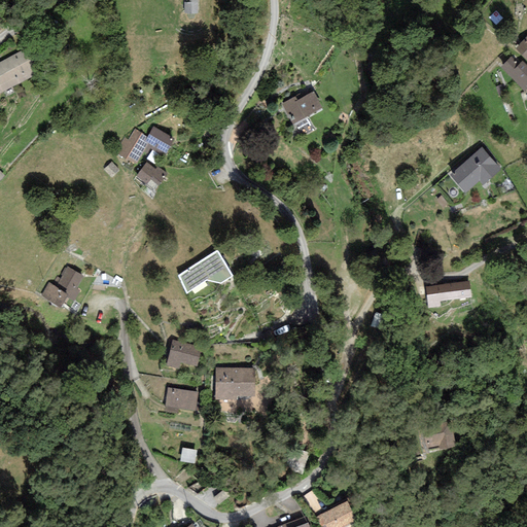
[(184,0),(184,13),(199,13),(198,0),(184,0)]
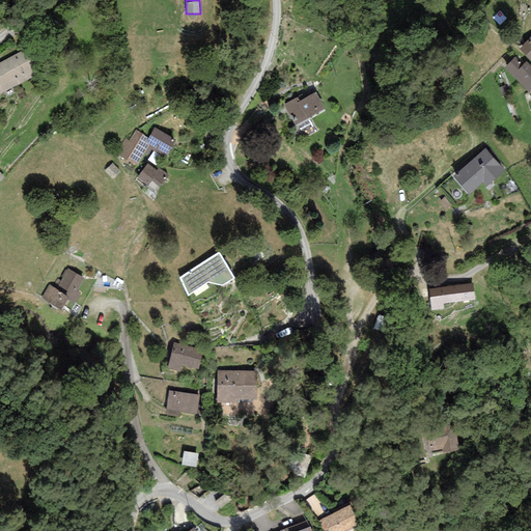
[(523,35),(513,28),(507,35),(515,43),(523,35)]
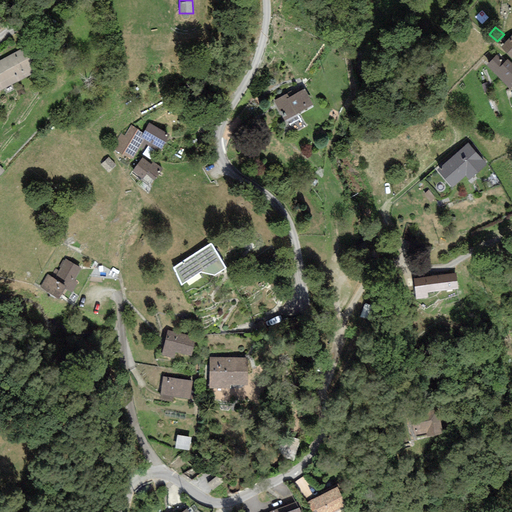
[(511,35),(501,47),(511,57),(511,35)]
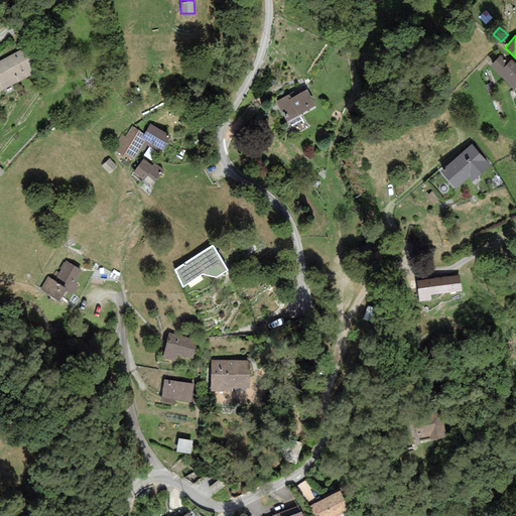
[(22,49),(0,59),(0,91),(34,74),(22,49)]
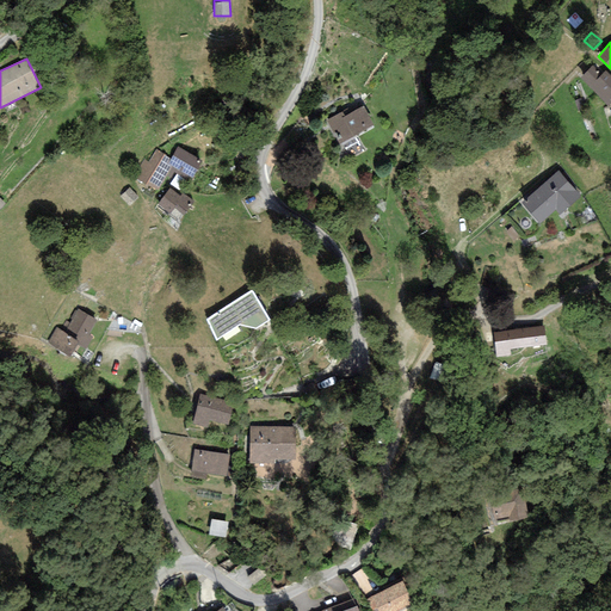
[(604,104),(610,96),(610,82),(593,65),(579,79),(604,104)]
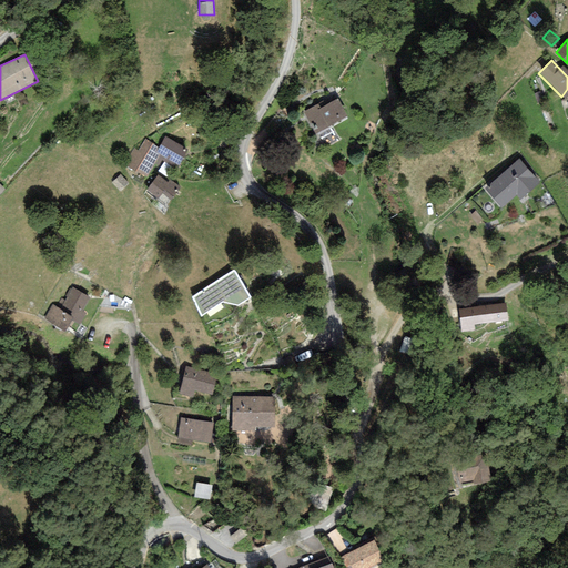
[(318,104),(304,112),(315,134),(347,117),(337,99),(321,108),(318,104)]
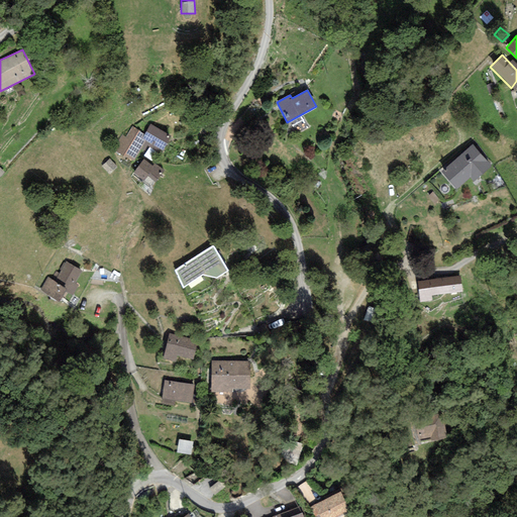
[(171,136),(150,124),(144,133),(132,126),(125,137),(121,134),(113,149),(122,157),(123,156),(133,161),(140,148),(144,150),(146,145),(160,153),(171,136)]
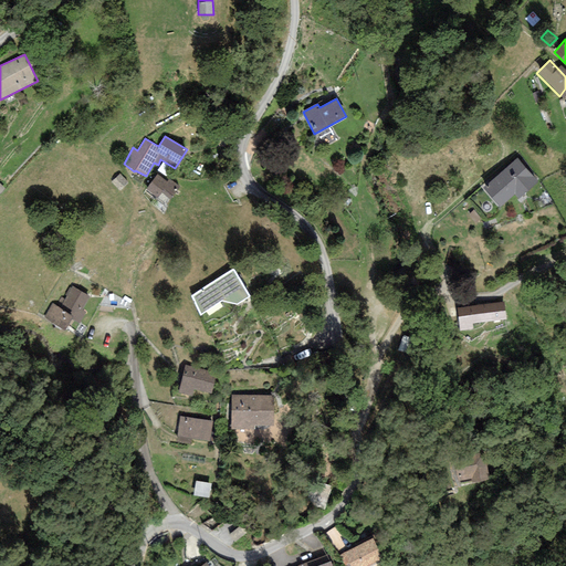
[(517,158),(484,187),(501,206),(514,194),(519,198),(538,181),(517,158)]
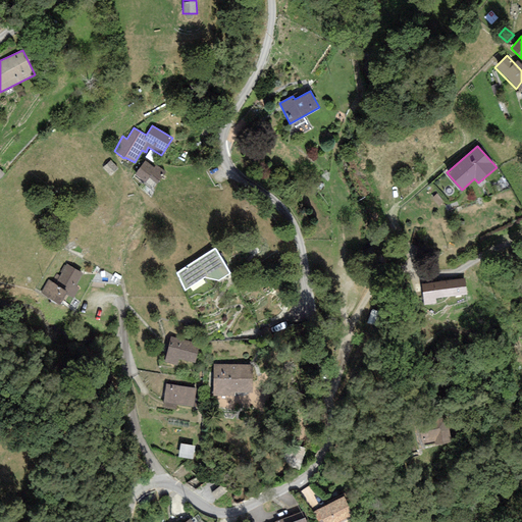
[(154,167),(145,161),(135,174),(145,183),(149,177),(156,184),(165,172),(156,165),(154,167)]
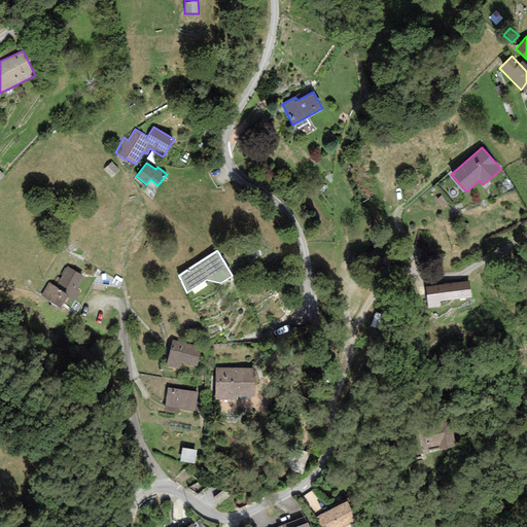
[(217,250),(179,275),(186,292),(206,279),(220,282),(232,275),(217,250)]
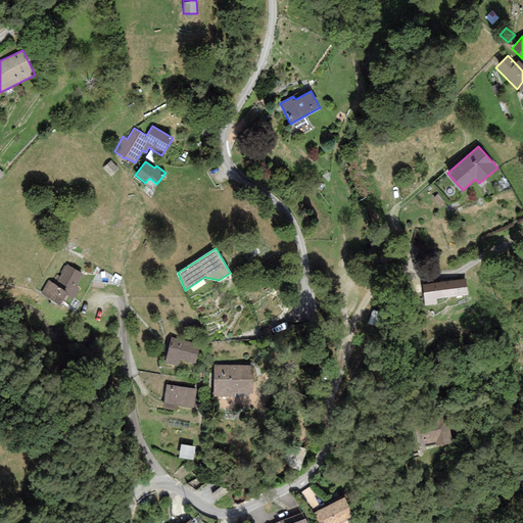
[(82,277),(72,272),(60,291),(54,287),(49,295),(66,304),(82,277)]
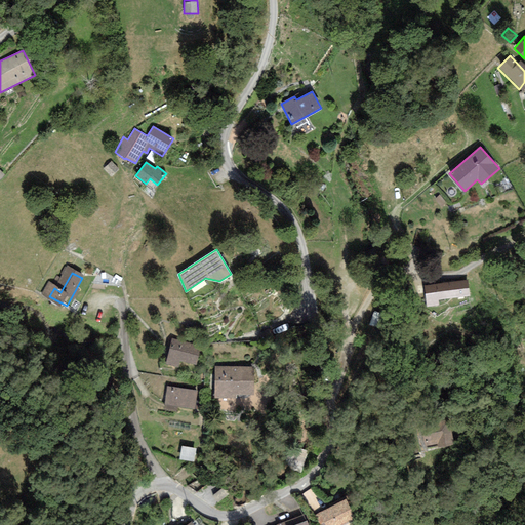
[(470,279),(423,284),(426,305),(472,299),(470,279)]
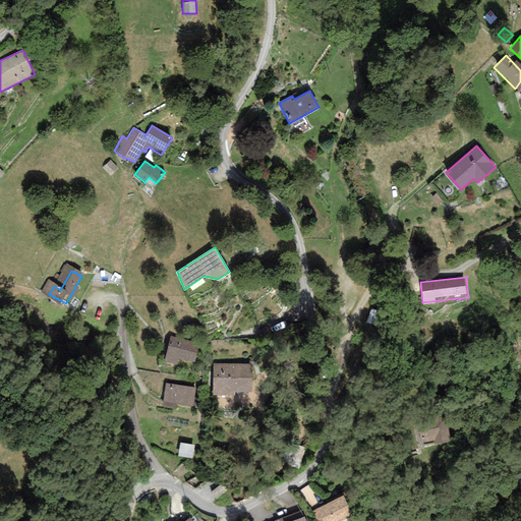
[(384,313),(371,308),(365,323),(379,327),(384,313)]
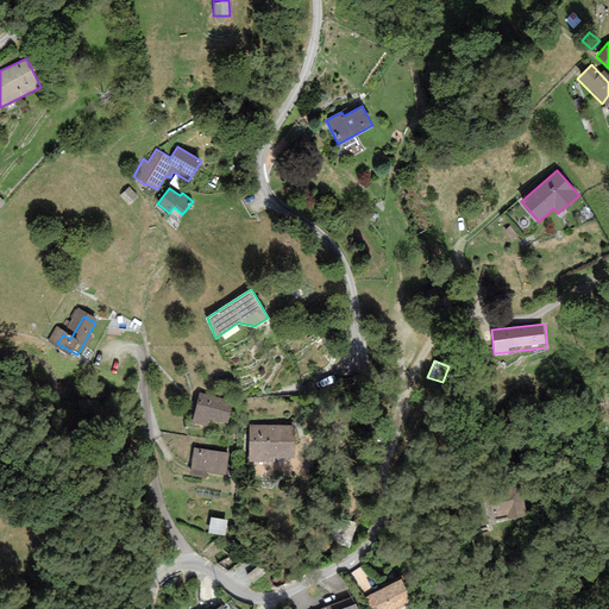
[(237,401),(198,396),(194,421),(233,426),(237,401)]
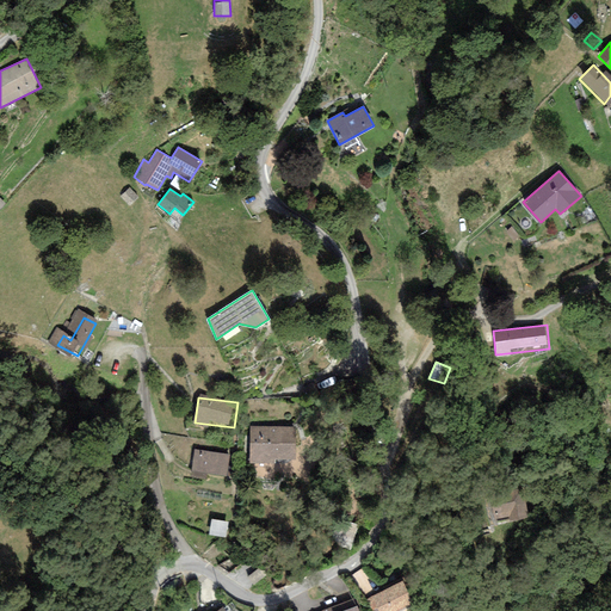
[(300,429),(252,427),(251,457),(298,460),(300,429)]
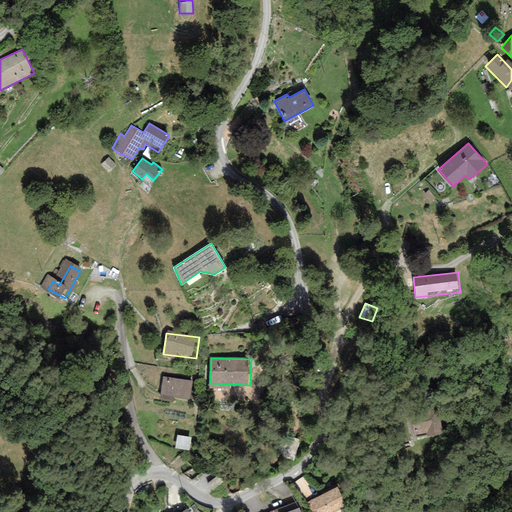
[(192,381),(163,377),(161,395),(190,399),(192,381)]
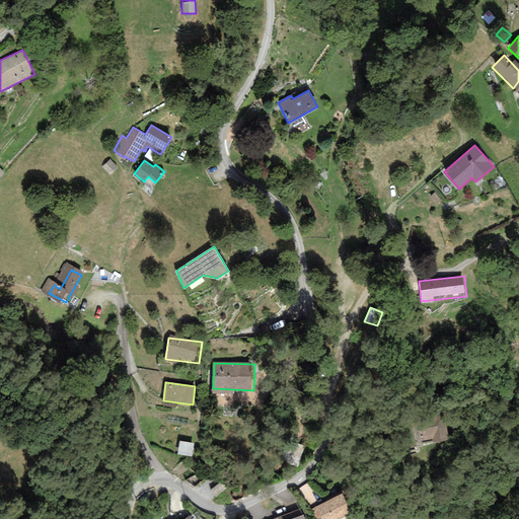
[(443,415),(413,423),(420,448),(449,440),(443,415)]
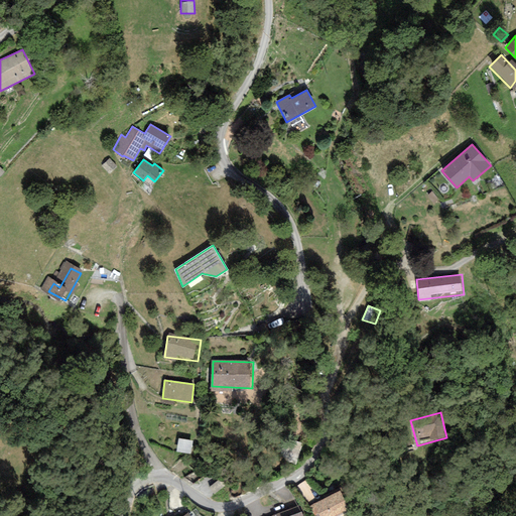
[(192,439),(178,437),(175,450),(189,454),(192,439)]
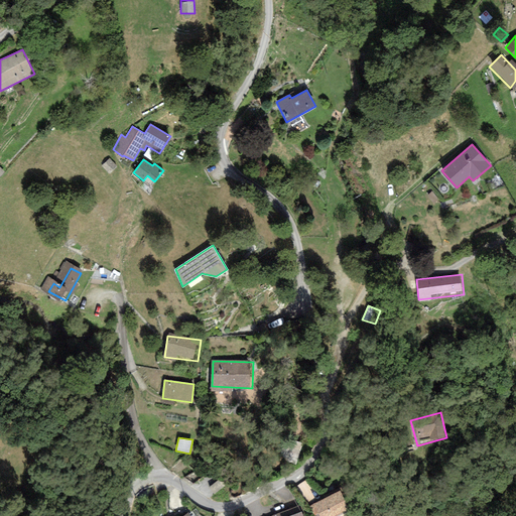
[(339,491),(309,506),(314,515),(318,514),(318,515),(337,515),(349,511),(339,491)]
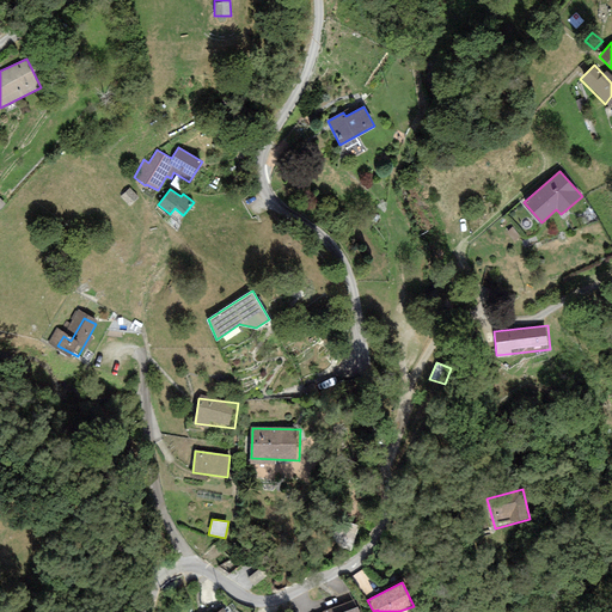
[(322,611),(359,611),(359,610),(361,609),(356,600),(322,611)]
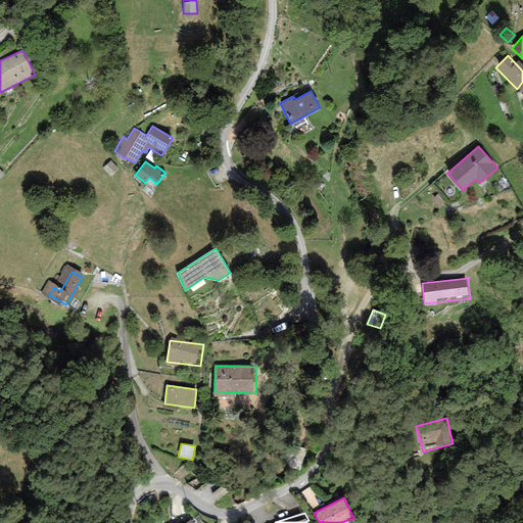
All buildings are outlined.
